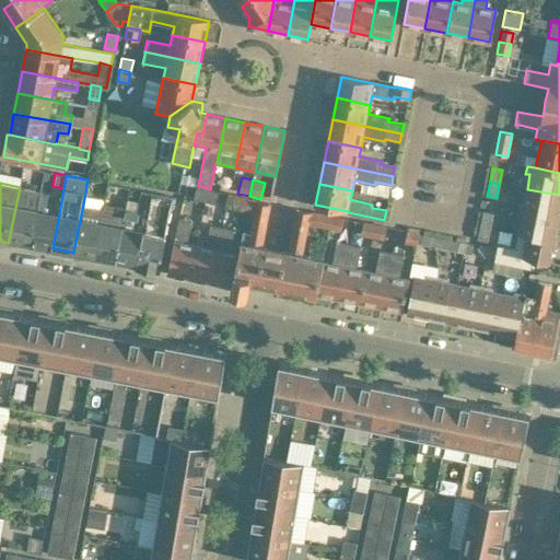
[(206,201),(209,188),(198,186),(197,187),(196,187),(194,198),(206,201)]
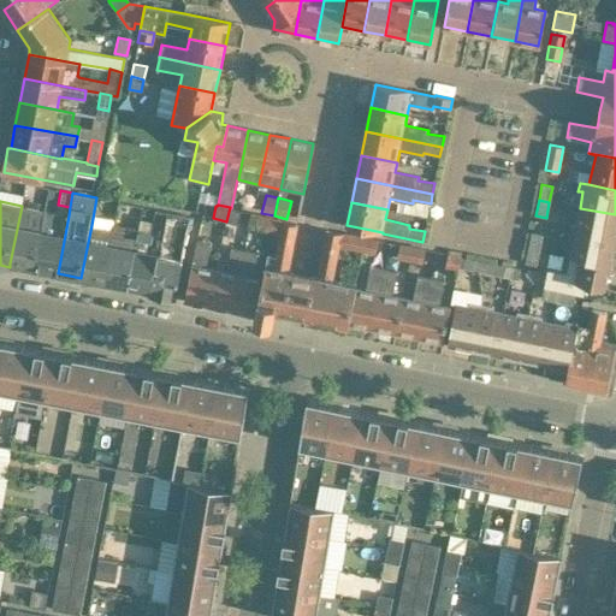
[(22,206),(10,264),(34,268),(45,211),(22,206)]
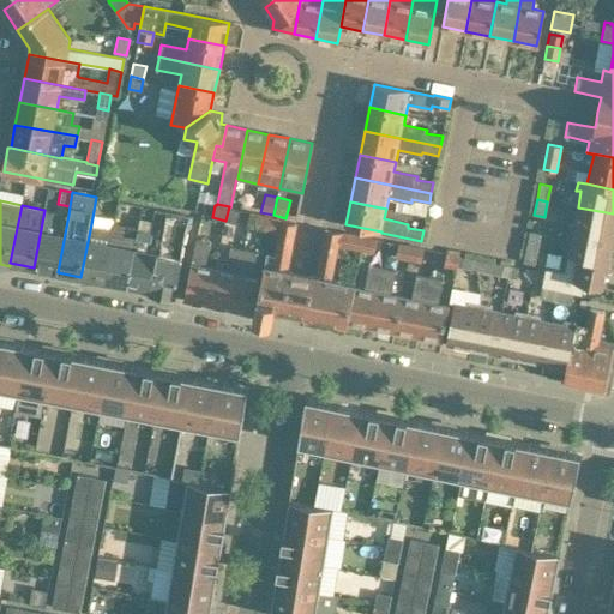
[(241,210),(230,208),(229,206),(226,221),(238,223),(241,210)]
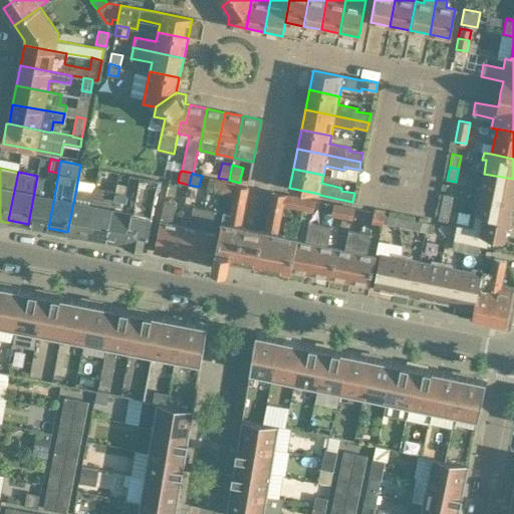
[(513,179),(484,174),(481,187),(477,187),(475,193),(513,201),(513,196),(513,179)]
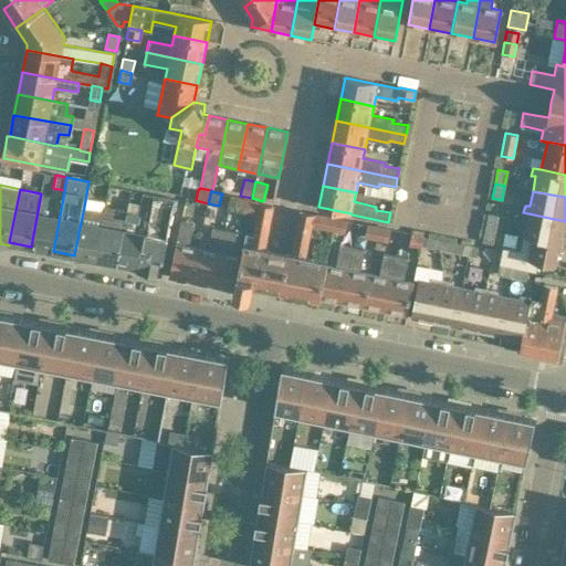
[(127,210),(117,263),(137,266),(137,270),(139,270),(154,195),(143,192),(138,212),(127,210)]
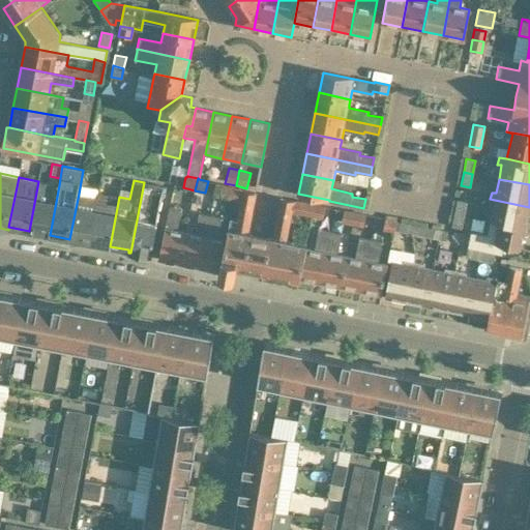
[(50,235),(59,185),(38,181),(29,231),(50,235)]
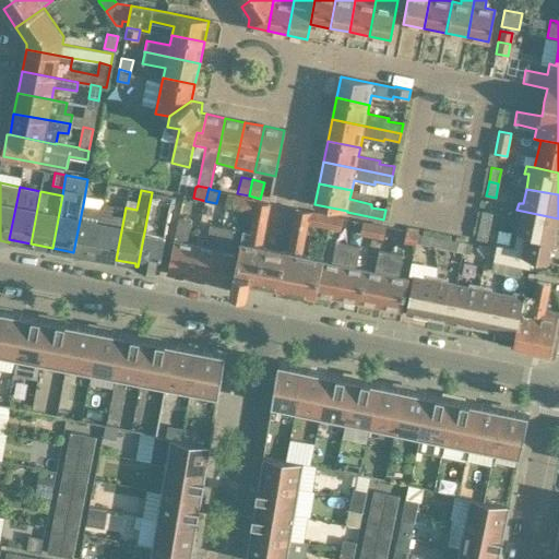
[(158,271),(165,238),(173,197),(152,192),(138,266),(158,271)]
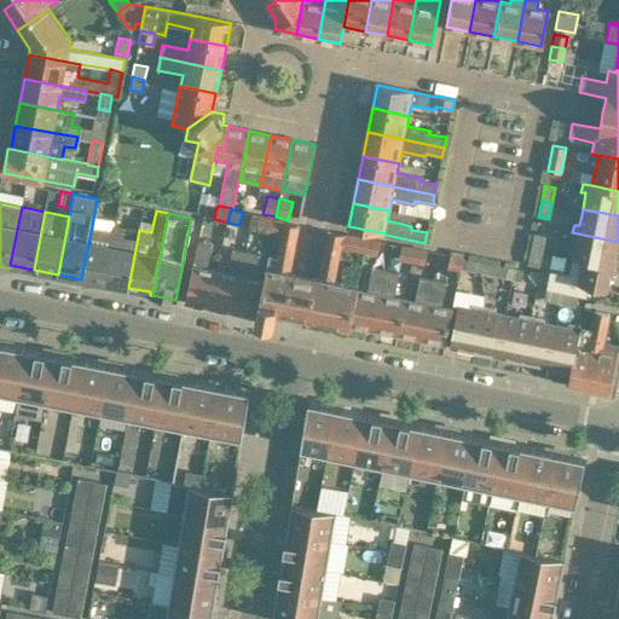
[(278,221),(271,220),(252,217),(249,230),(276,235),(278,221)]
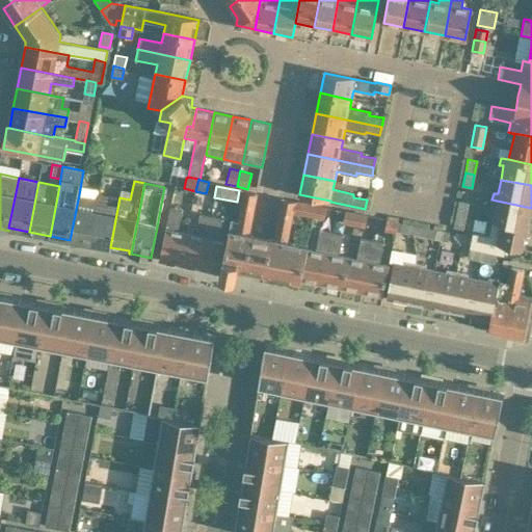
[(248,232),(257,194),(239,190),(237,202),(241,203),(238,219),(231,218),(229,229),(229,231),(227,240),(227,241),(229,241),(222,271),(235,274),(236,266),(245,268),(255,270),(265,272),(268,272),(291,277),(300,280),(308,248),(308,244),(287,240),(290,225),(293,211),(324,218),(326,207),(308,203),(298,201),(283,197),(278,222),(275,237),(272,237),(262,235),(253,233),(248,232)]
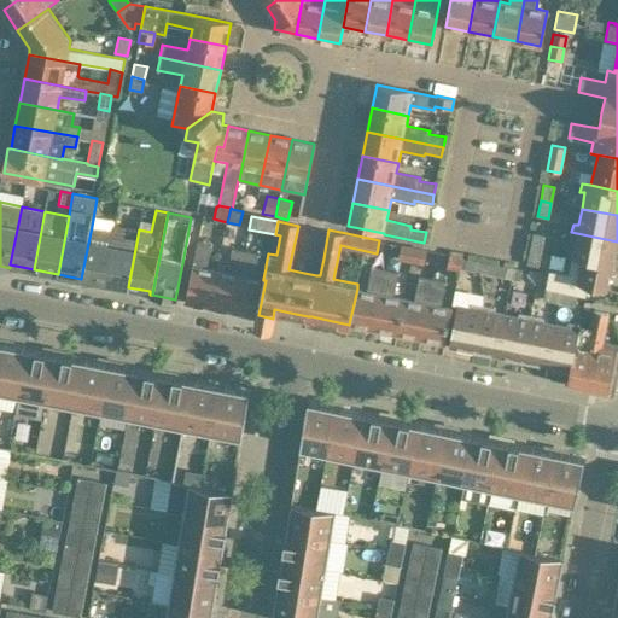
[(115,231),(105,283),(128,287),(139,229),(116,225),(115,231)]
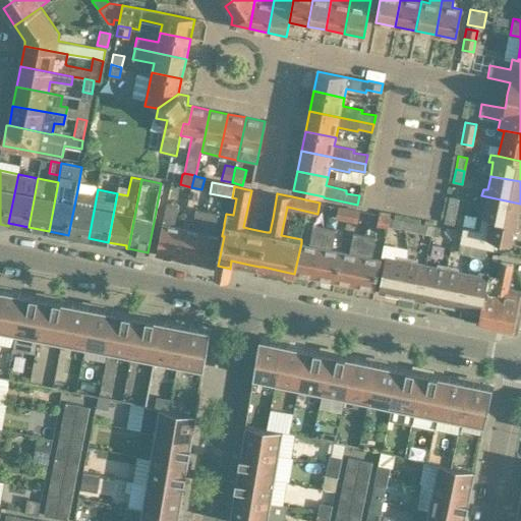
[(89,238),(97,194),(77,190),(68,235),(89,238)]
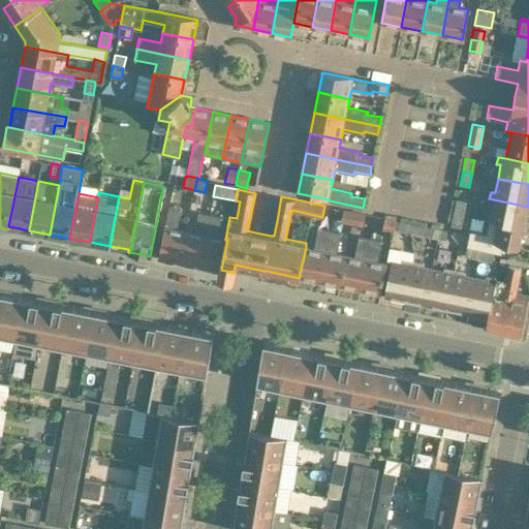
[(528,220),(526,220),(528,207),(489,198),(488,206),(492,206),(489,220),(528,228),(528,222),(528,220)]
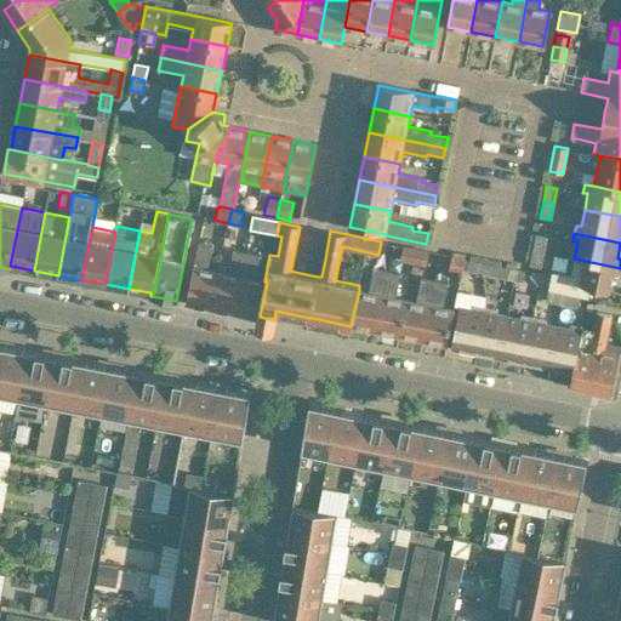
[(547,237),(536,234),(534,250),(543,252),(547,237)]
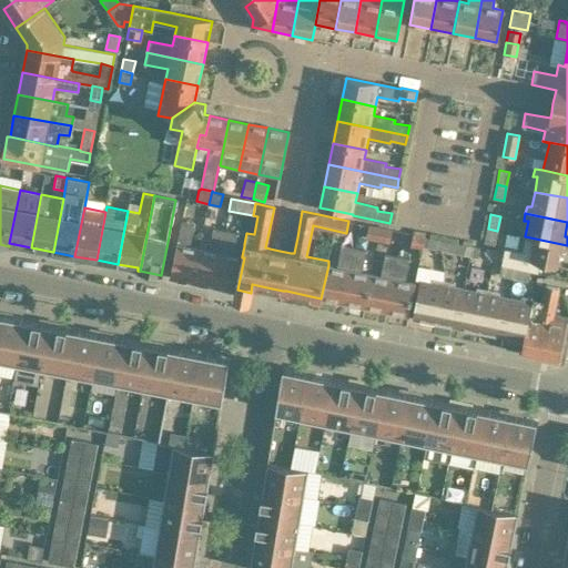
[(193,281),(200,249),(190,247),(194,224),(182,221),(171,276),(193,281)]
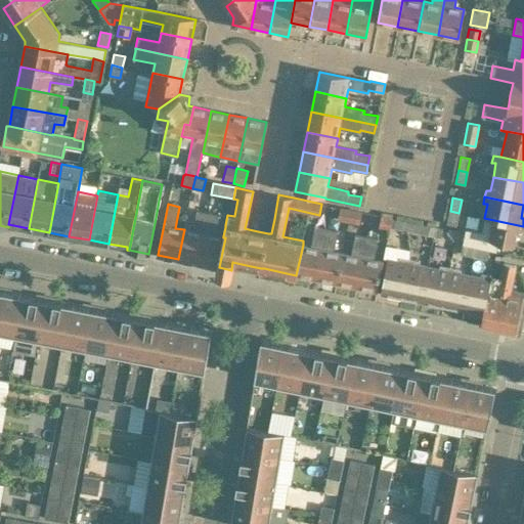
[(348,222),(351,209),(341,207),(338,219),(348,222)]
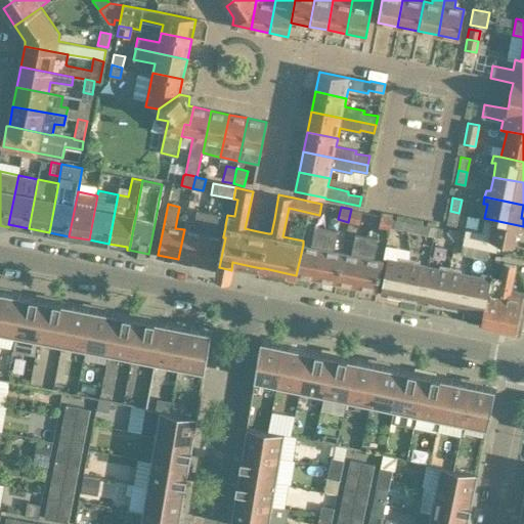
[(361,211),(351,209),(348,222),(359,224),(361,211)]
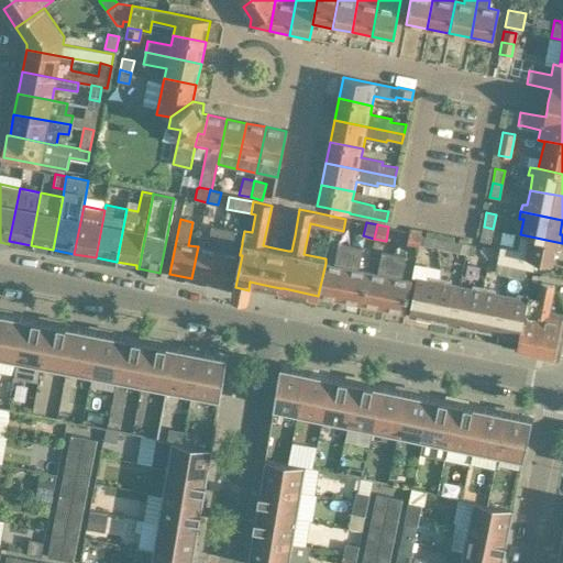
[(213,283),(224,229),(211,227),(207,249),(198,246),(191,278),(213,283)]
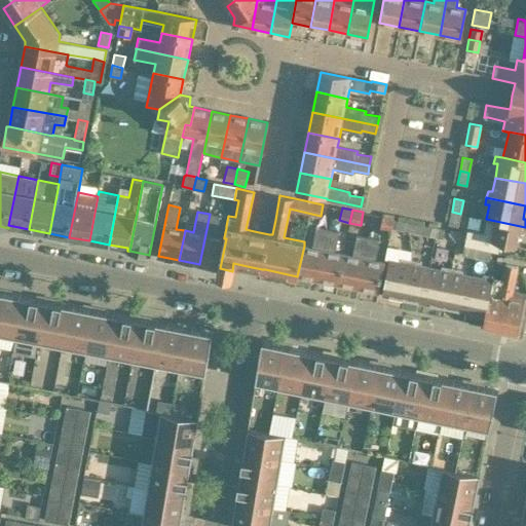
[(458,227),(460,214),(452,212),(449,225),(458,227)]
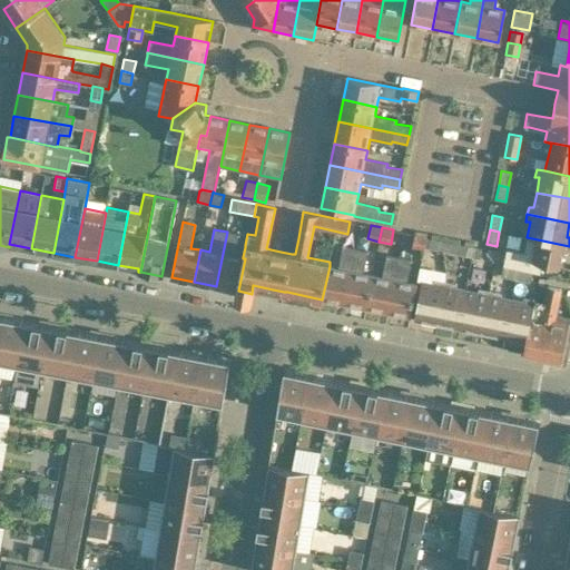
[(245,258),(243,258),(234,256),(238,234),(227,232),(216,286),(238,291),(245,258)]
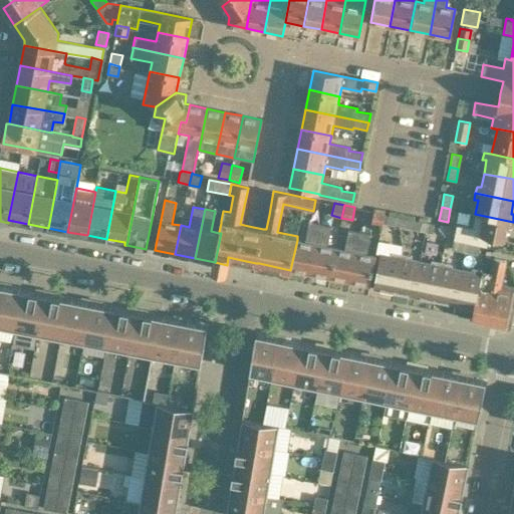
[(373,213),(371,223),(382,225),(384,215),(373,213)]
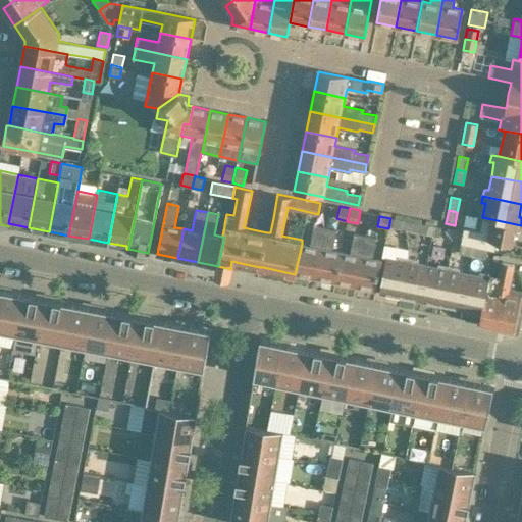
[(520,231),(521,225),(482,217),(479,231),(464,228),(461,244),(474,246),(487,249),(496,250),(497,242),(513,245),(516,230),(520,231)]
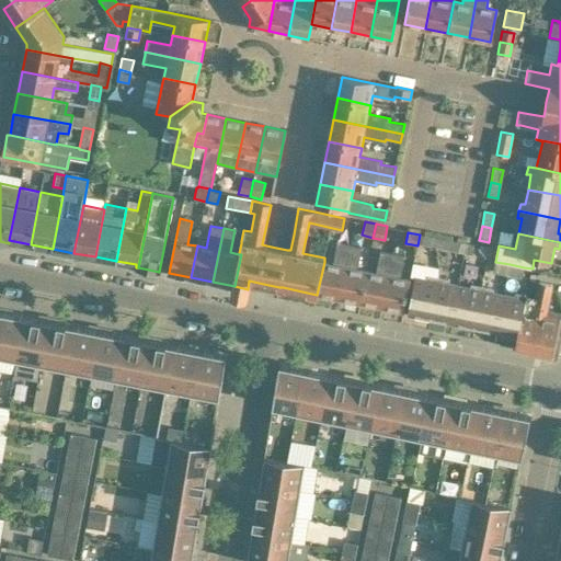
[(436,248),(438,238),(424,235),(422,244),(436,248)]
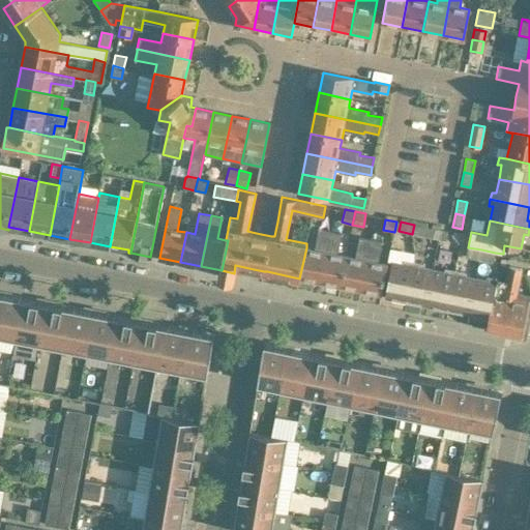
[(425,236),(428,227),(414,225),(412,234),(425,236)]
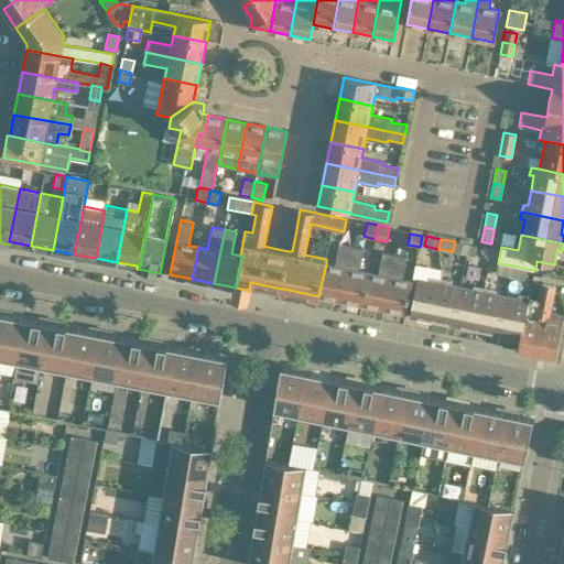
[(318,296),(333,299),(340,301),(351,246),(339,242),(335,266),(326,263),(318,296)]
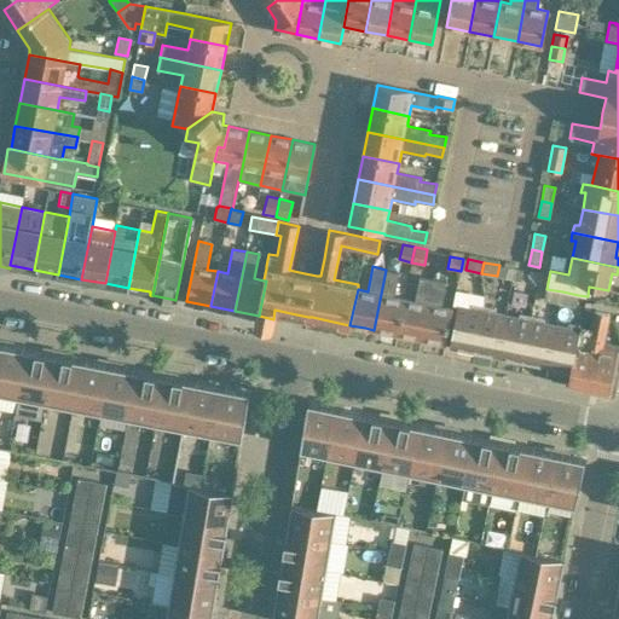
[(521,281),(524,270),(508,267),(505,277),(521,281)]
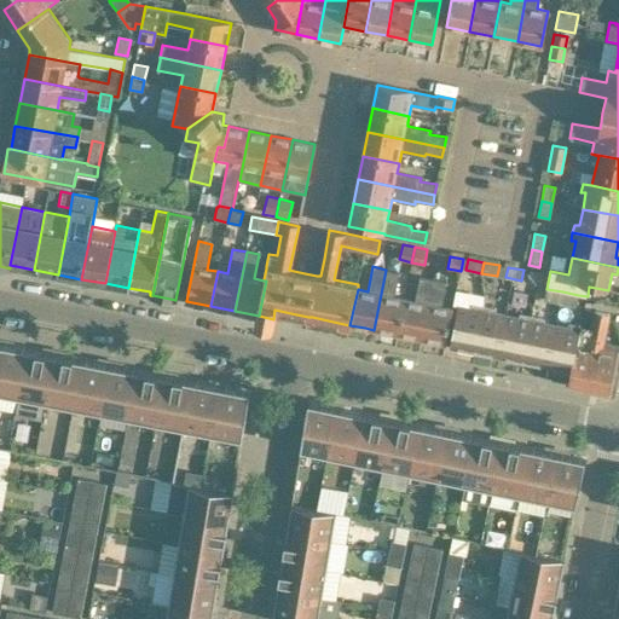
[(397,335),(404,299),(393,296),(398,272),(386,270),(374,330),(397,335)]
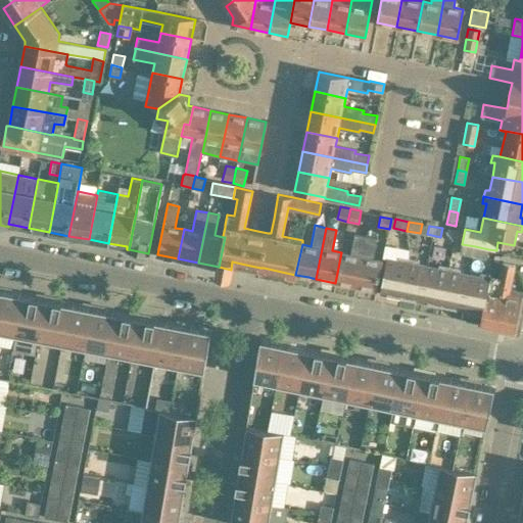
[(355,287),(366,235),(354,233),(350,254),(341,252),(335,283),(355,287)]
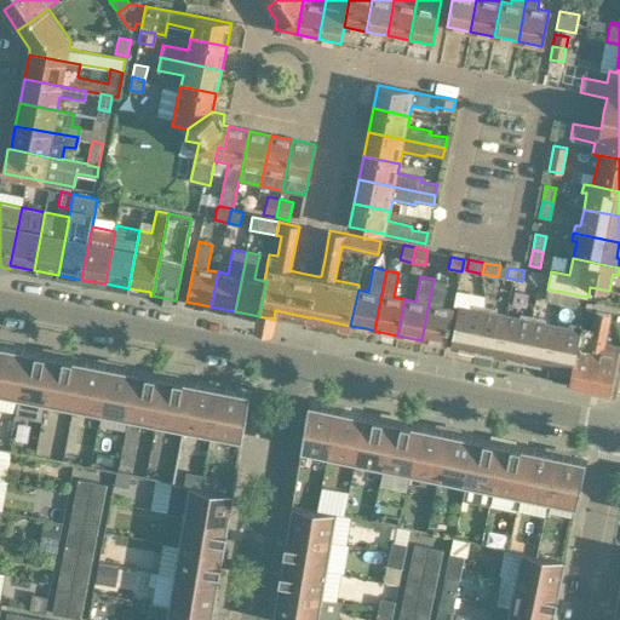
[(446,345),(453,309),(442,306),(447,281),(434,279),(422,340),(446,345)]
